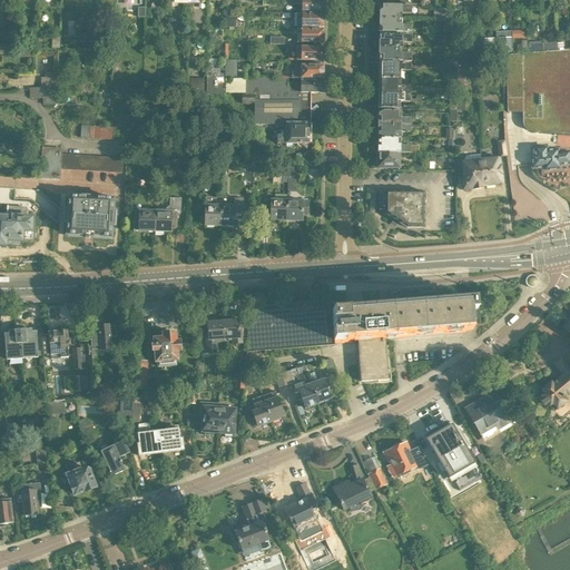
[(324,12),(324,0),(283,0),(283,5),(302,5),(302,11),(324,12)]
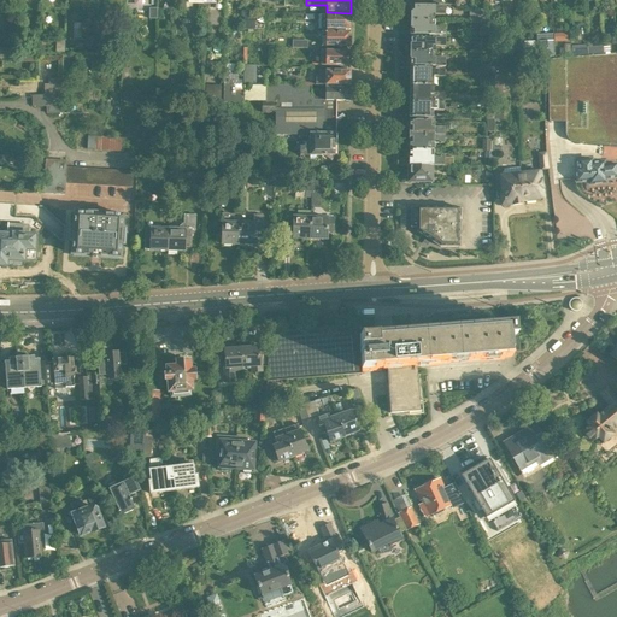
[(411,6),(411,21),(432,22),(432,15),(446,16),(446,6),(411,6)]
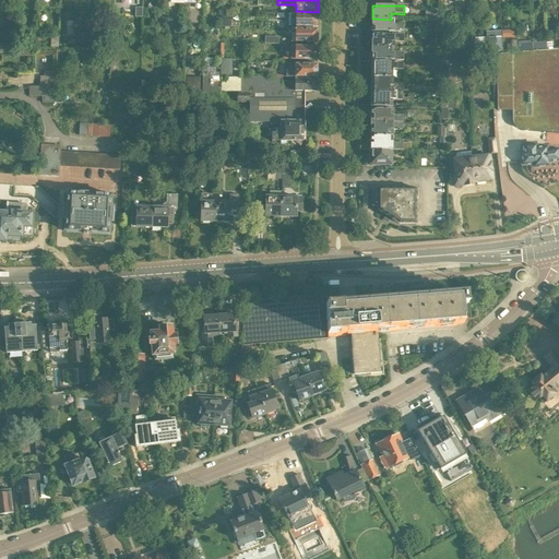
[(440,21),(440,9),(425,9),(425,21),(440,21)]
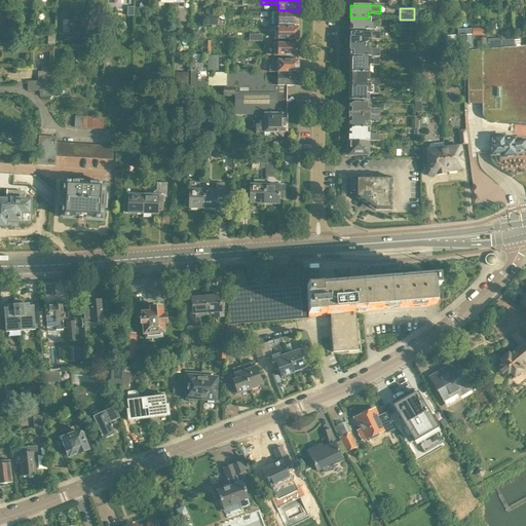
[(271,25),(278,25),(299,26),(299,13),(278,12),(274,12),(267,12),(267,19),(271,19),(271,25)]
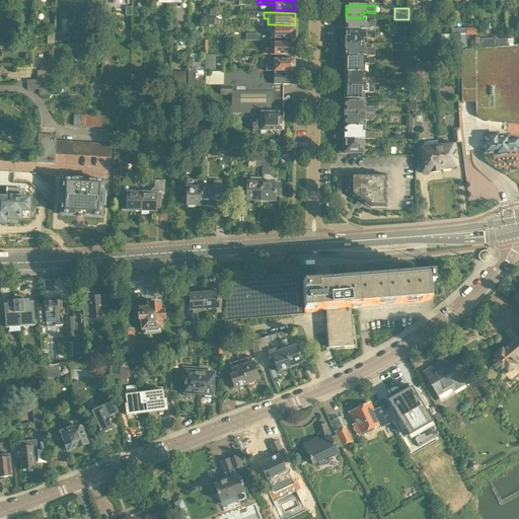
[(363,22),(363,18),(346,17),(346,29),(374,29),(374,23),(363,22)]
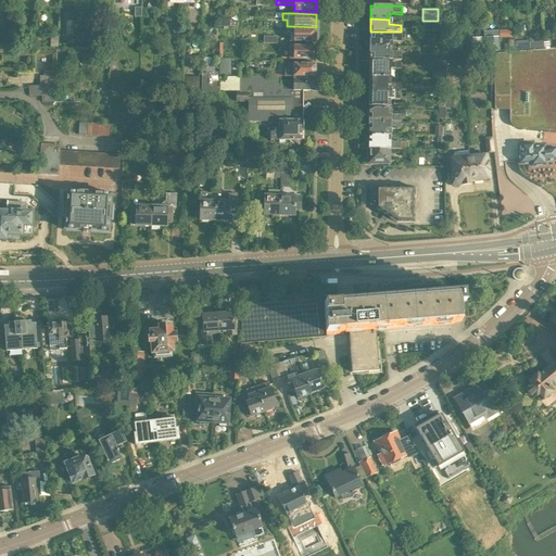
[(440,22),(431,22),(431,33),(440,33),(440,22)]
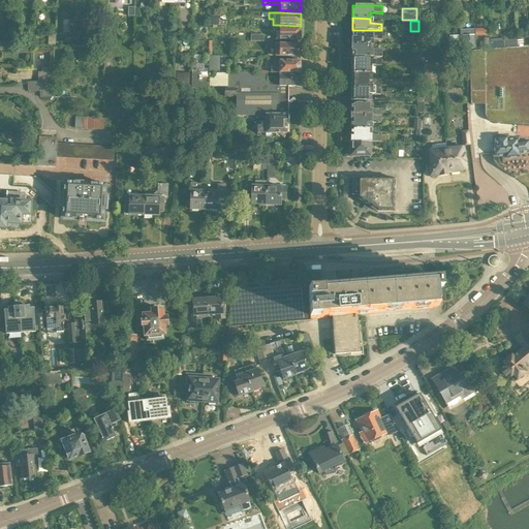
[(301,28),(276,27),(276,32),(276,40),(300,40),(301,28)]
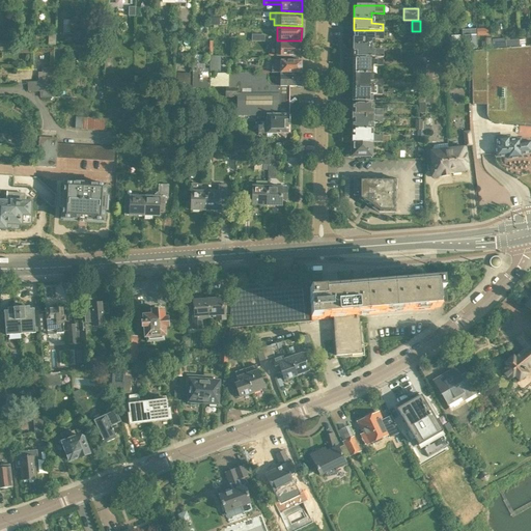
[(354,32),(354,45),(372,46),(372,40),(384,40),(384,32),(354,32)]
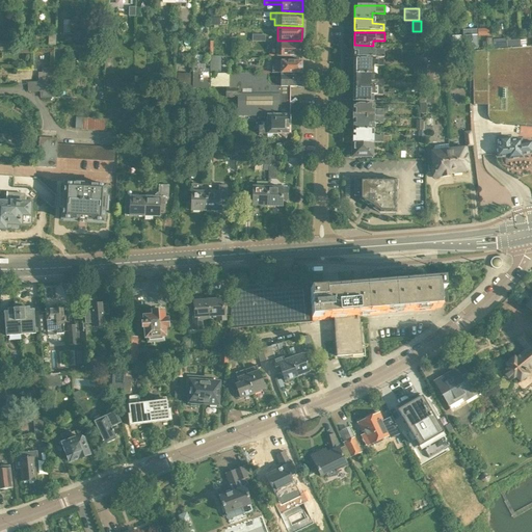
[(506,47),(519,46),(520,46),(520,40),(510,41),(510,33),(505,34),(506,40),(506,47)]
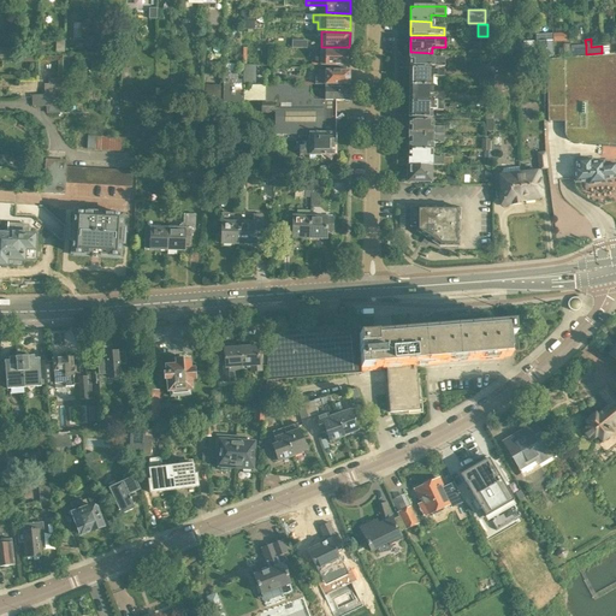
[(64,53),(65,40),(55,40),(55,53),(64,53)]
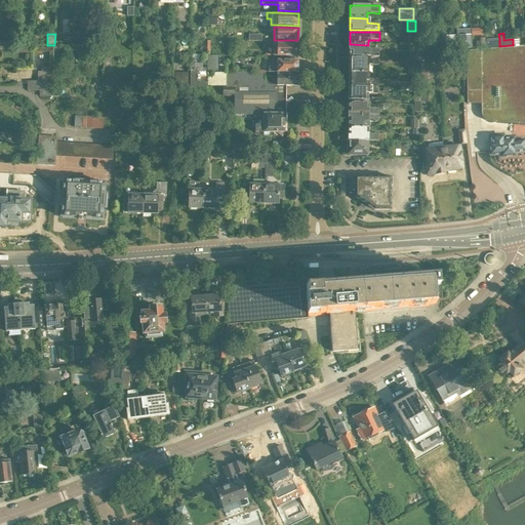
[(433,50),(442,50),(442,41),(437,41),(437,35),(431,35),(431,41),(433,41),(433,50)]
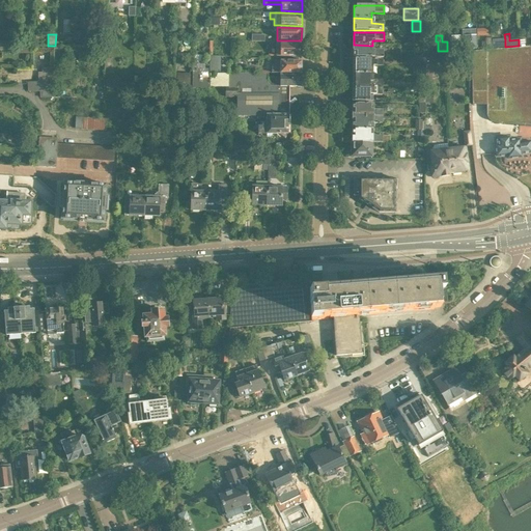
[(462,49),(460,35),(447,36),(448,50),(462,49)]
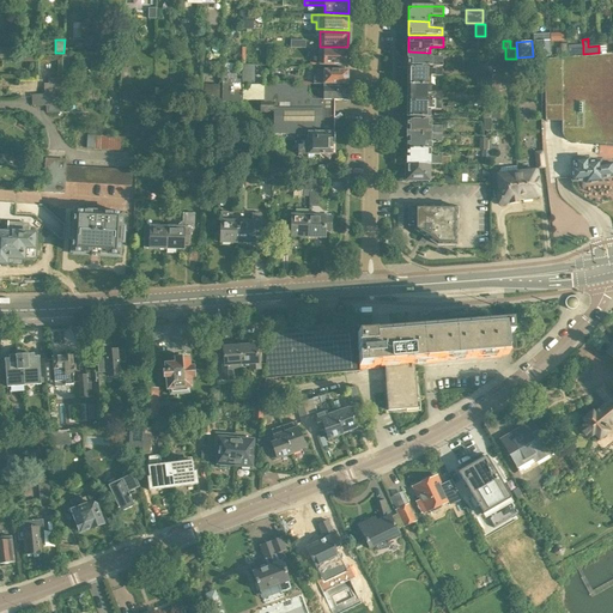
[(492,59),(501,58),(501,44),(491,44),(492,59)]
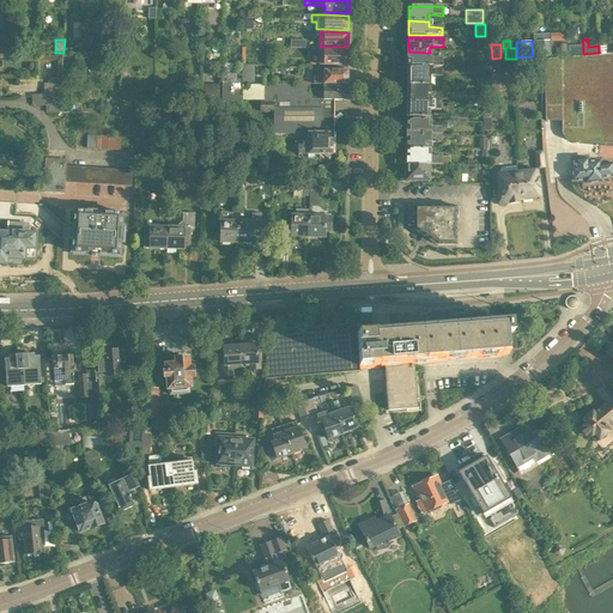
[(568,55),(583,54),(583,46),(574,46),(574,44),(570,46),(568,47),(568,55)]
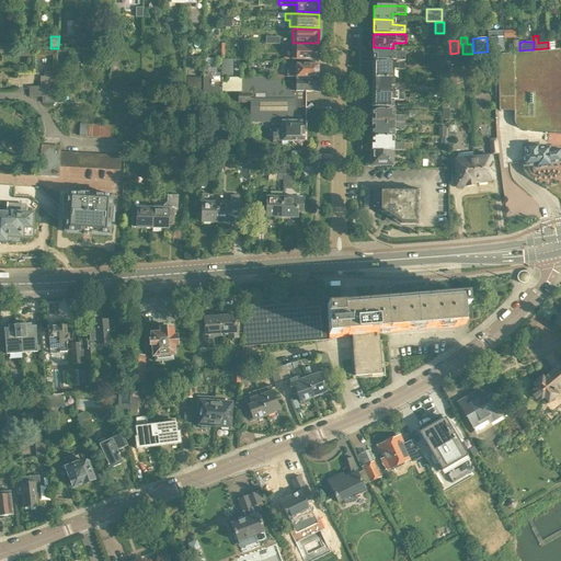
[(0,53),(15,54),(15,45),(0,44),(0,53)]
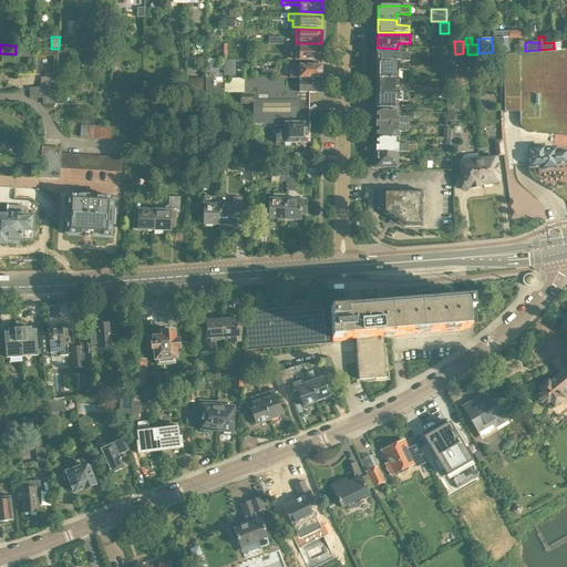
[(321,48),(296,47),(296,60),(299,60),(299,61),(321,61),(321,48)]
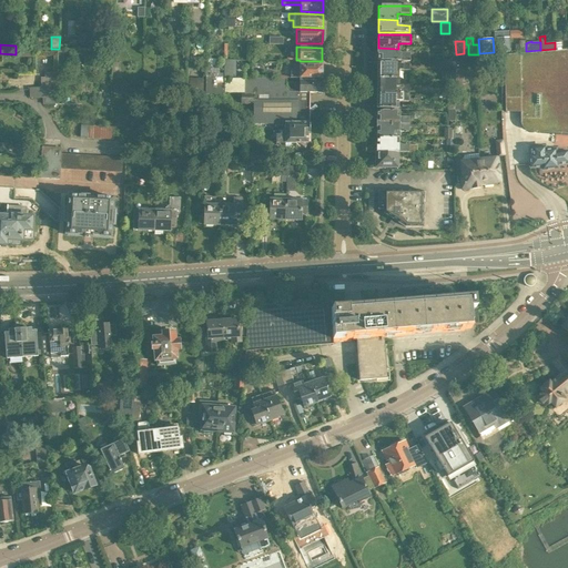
[(398,53),(398,49),(378,48),(378,61),(409,62),(411,53),(398,53)]
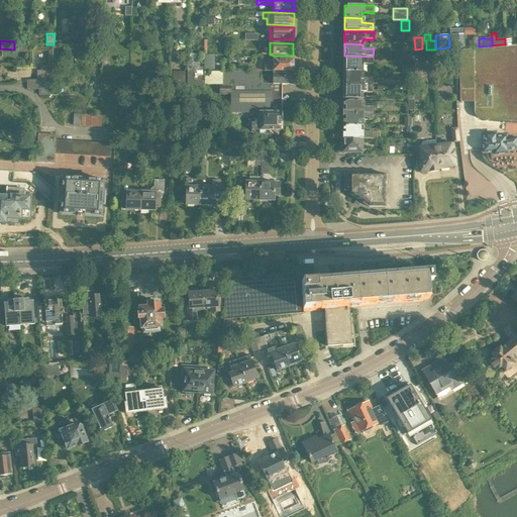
[(481,119),(516,121),(516,46),(516,45),(458,49),(459,102),(474,102),(474,112),(474,113),(475,115),(476,116),(477,117),(478,118),(479,119),(481,119)]
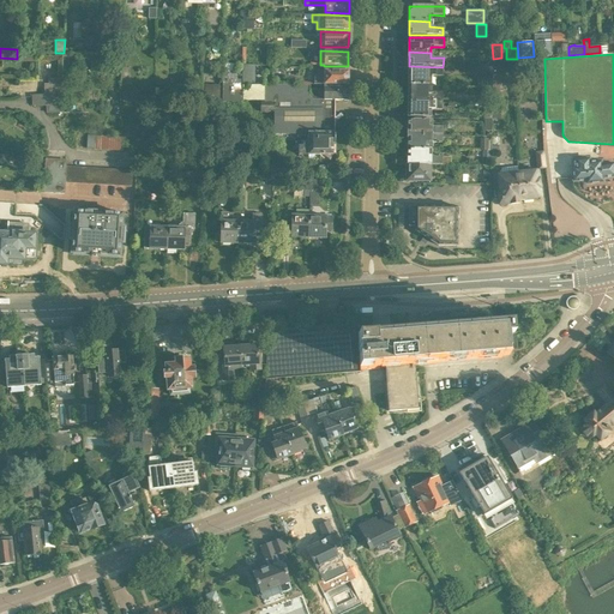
[(409,68),(408,85),(431,85),(431,77),(443,77),(443,68),(409,68)]
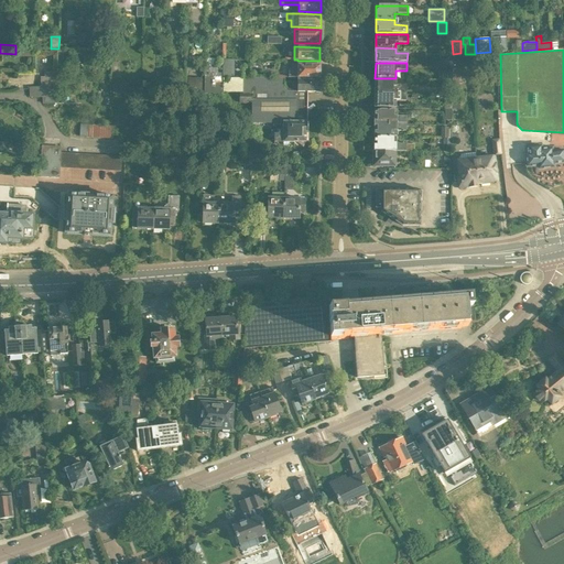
[(320,78),(320,65),(291,65),(291,69),(288,69),(288,77),(320,78)]
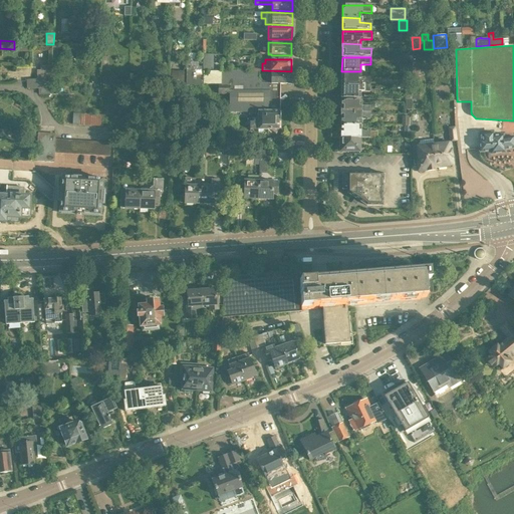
[(236,111),(255,111),(257,112),(263,112),(263,110),(271,110),(271,84),(291,84),(291,73),(271,73),(271,75),(259,75),(259,70),(222,70),(222,71),(203,71),(203,84),(219,84),(218,94),(229,94),(229,111),(236,111)]
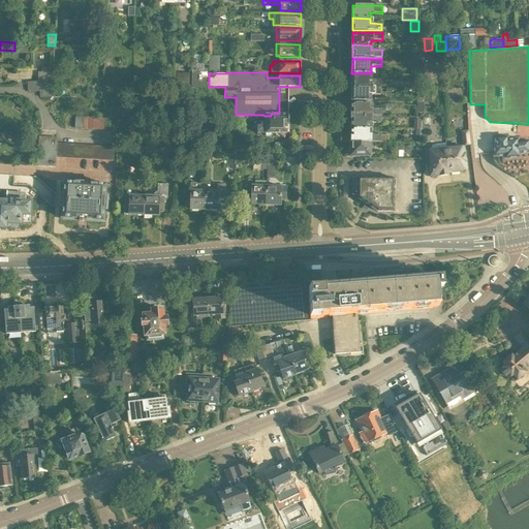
[(191,88),(208,88),(208,73),(191,73),(191,88)]
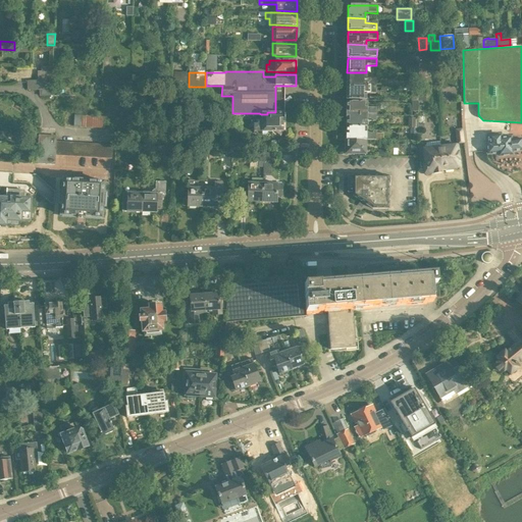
[(366,79),(366,72),(347,72),(347,86),(375,86),(376,80),(366,79)]
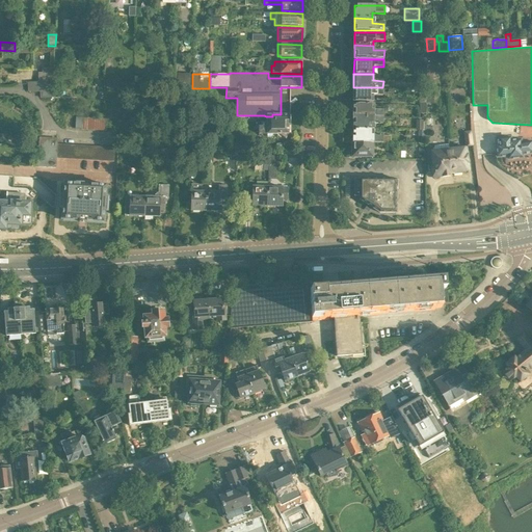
[(190,75),(178,75),(178,88),(190,88),(190,75)]
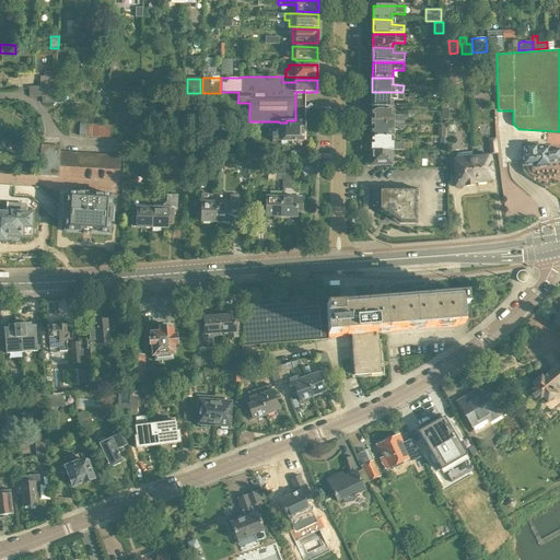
[(152,93),(152,84),(144,84),(144,82),(141,82),(141,89),(144,89),(144,93),(152,93)]
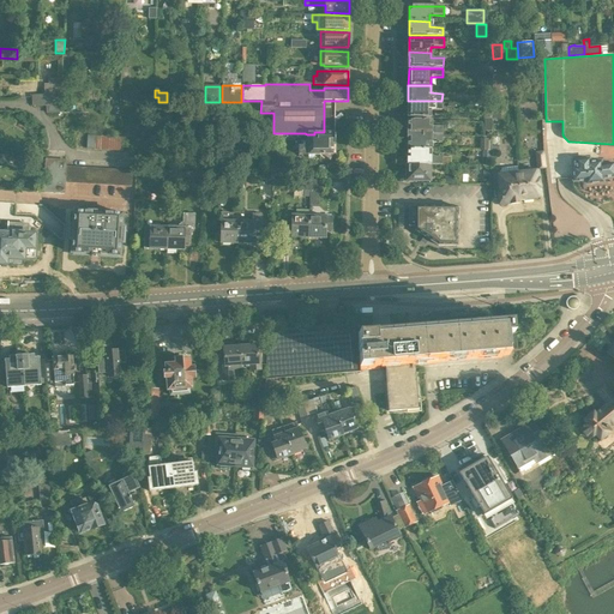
[(137,91),(122,91),(122,103),(137,103),(137,91)]
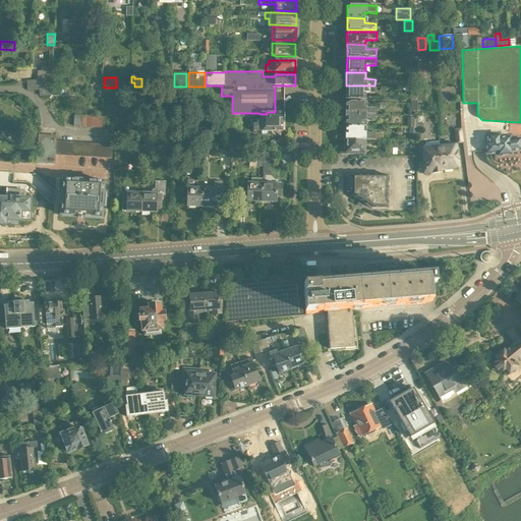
[(407,77),(407,87),(411,87),(416,87),(416,77),(407,77)]
